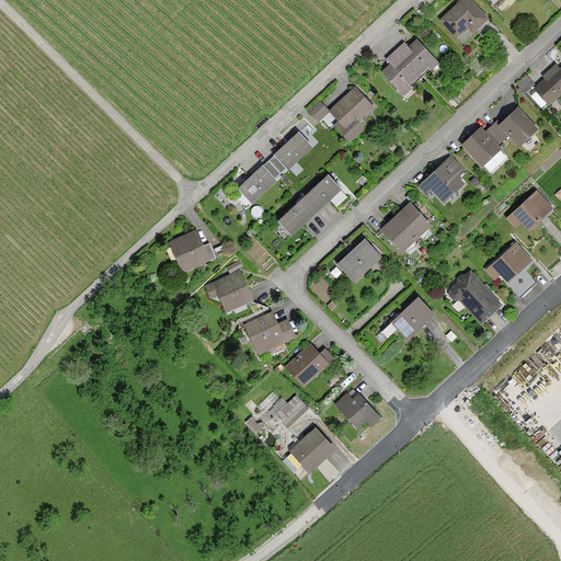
[(488,19),(469,0),(462,0),(441,20),(456,36),(470,24),(476,30),(488,19)]
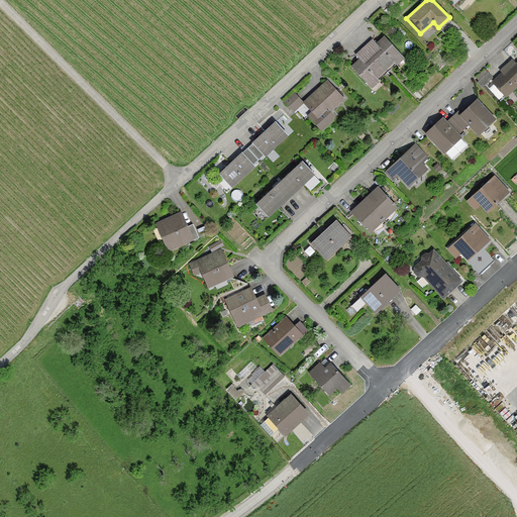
[(372,41),(365,47),(387,72),(396,64),(395,63),(402,56),(385,36),(377,43),(372,41)]
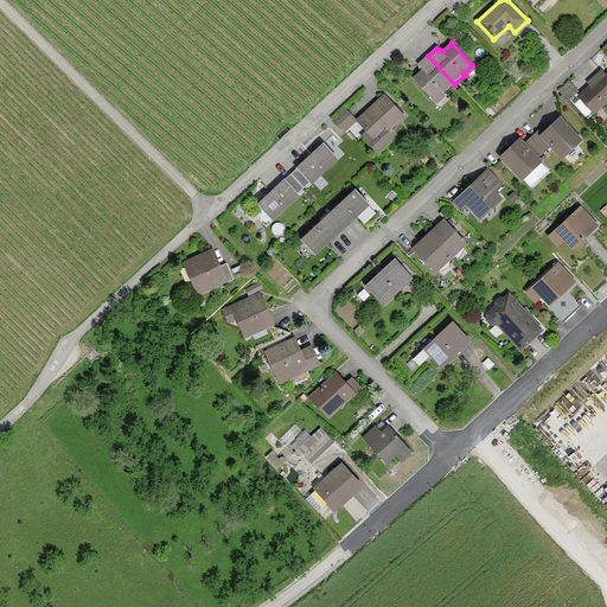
[(443,94),(454,84),(428,56),(420,63),(422,70),(413,78),(434,101),(443,93),(443,94)]
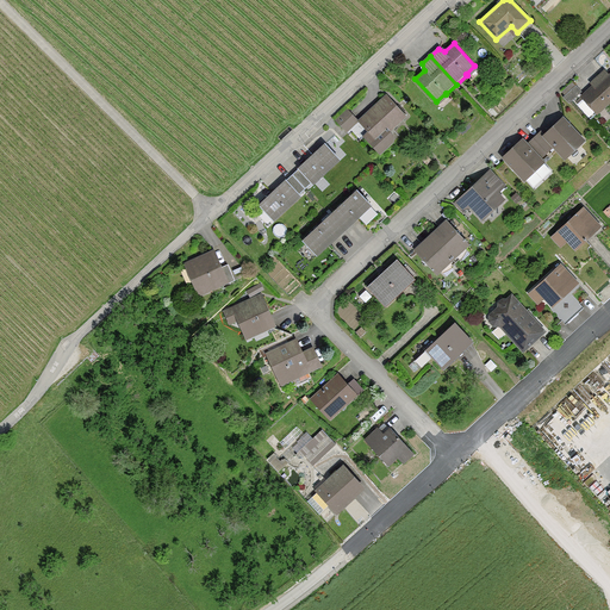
[(609,73),(608,75),(604,72),(597,78),(599,81),(582,97),(597,113),(609,100),(609,73)]
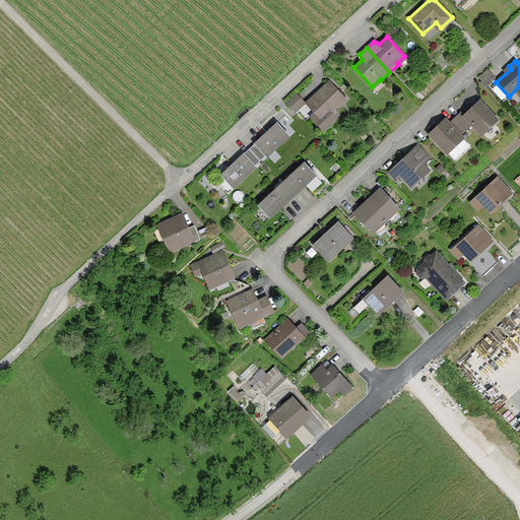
[(496,78),(491,72),(479,83),(484,88),(496,78)]
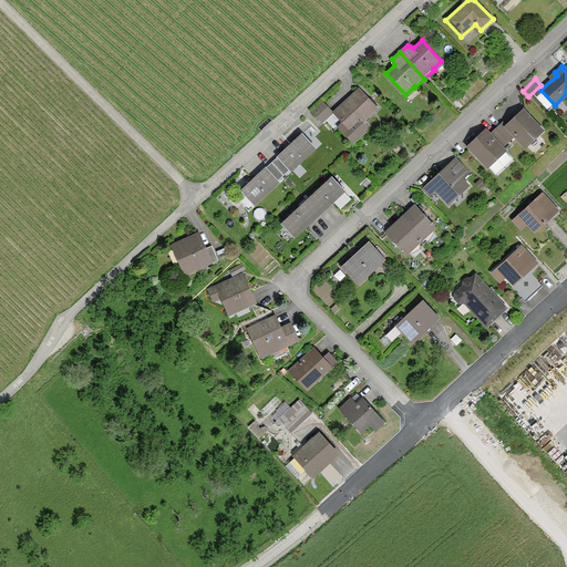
[(377,107),(359,90),(334,112),(349,129),(343,133),(352,143),(366,132),(366,125),(362,122),(377,107)]
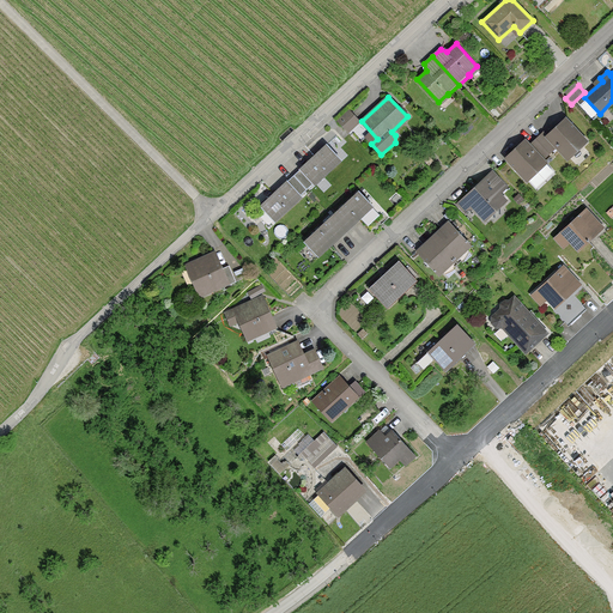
[(358,121),(349,111),(338,121),(347,131),(358,121)]
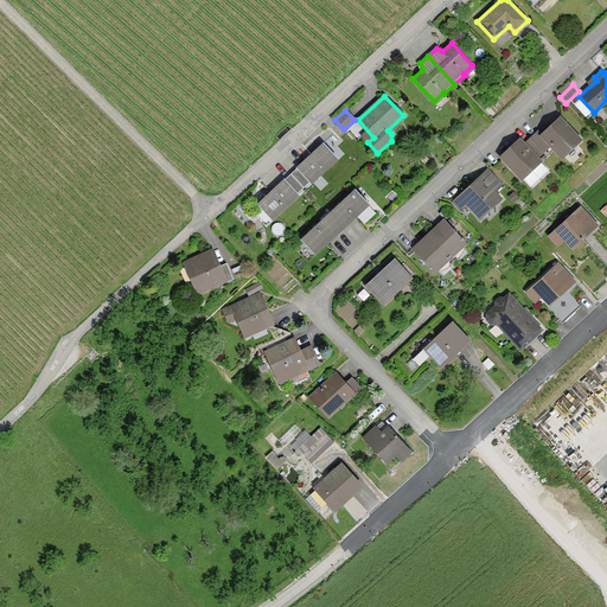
[(581,140),(560,119),(542,135),(538,131),(531,138),(544,152),(551,146),(562,157),(581,140)]
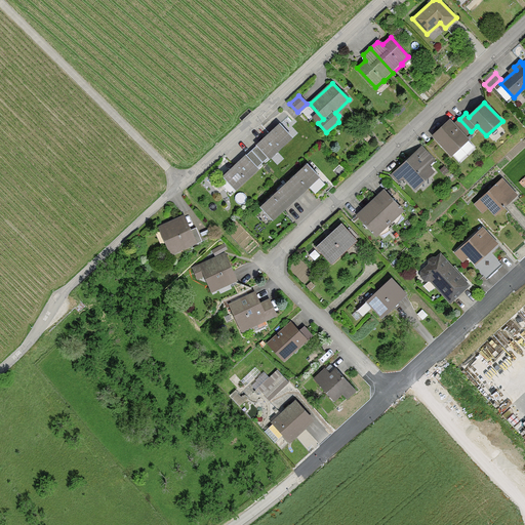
[(449,121),(434,135),(451,155),(467,139),(465,137),(471,131),(459,119),(453,124),(449,121)]
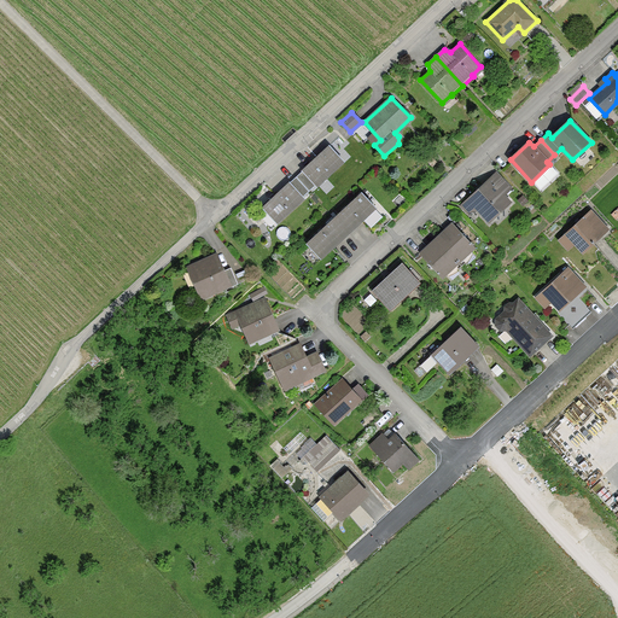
[(296,176),(309,191),(316,185),(318,186),(344,162),(328,146),(302,170),(303,170),(296,176)]
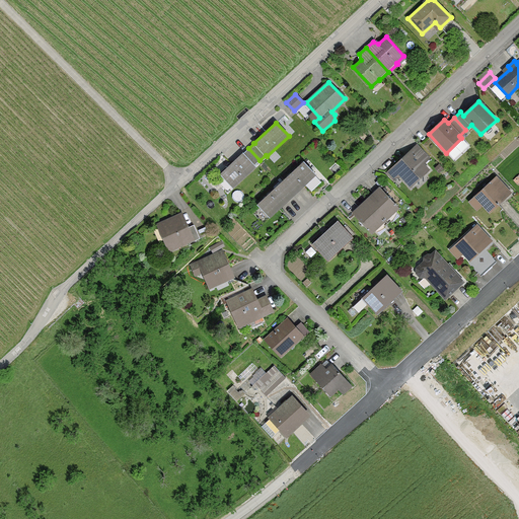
[(411,186),(428,170),(423,164),(429,159),(417,146),(393,167),(411,186)]
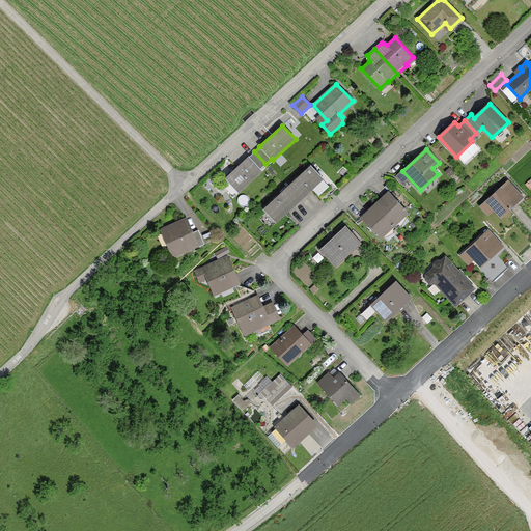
[(266,164),(254,151),(249,157),(226,178),(239,192),(261,170),(260,169),(266,164)]
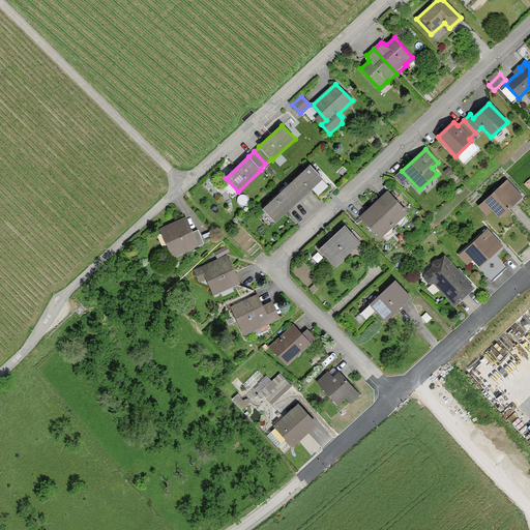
[(311,165),(287,187),(298,200),(322,178),(311,165)]
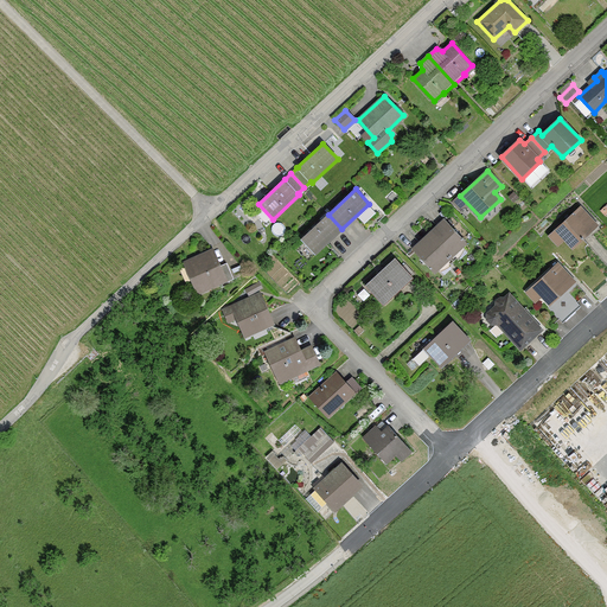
[(585,211),(577,217),(574,213),(556,230),(573,248),(598,225),(585,211)]
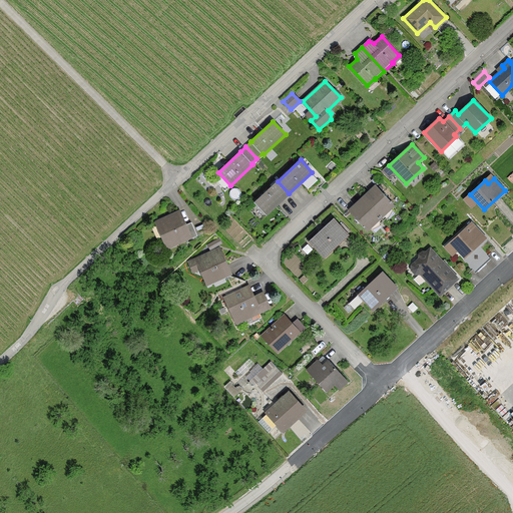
[(278,181),(254,202),(267,214),(289,193),(278,181)]
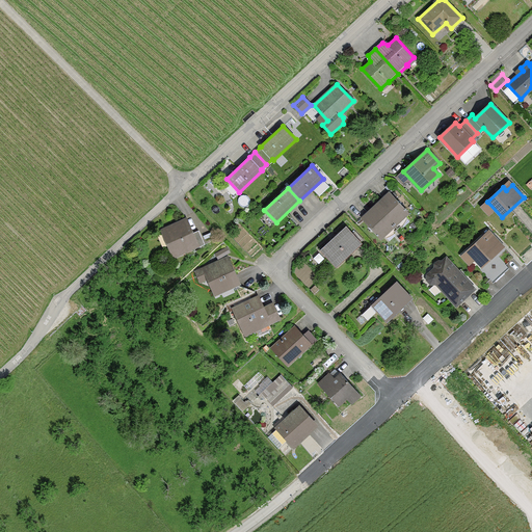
[(389,193),(363,218),(369,225),(369,229),(371,231),(374,231),(381,238),(407,213),(401,206),(401,203),(399,201),(396,201),(389,193)]
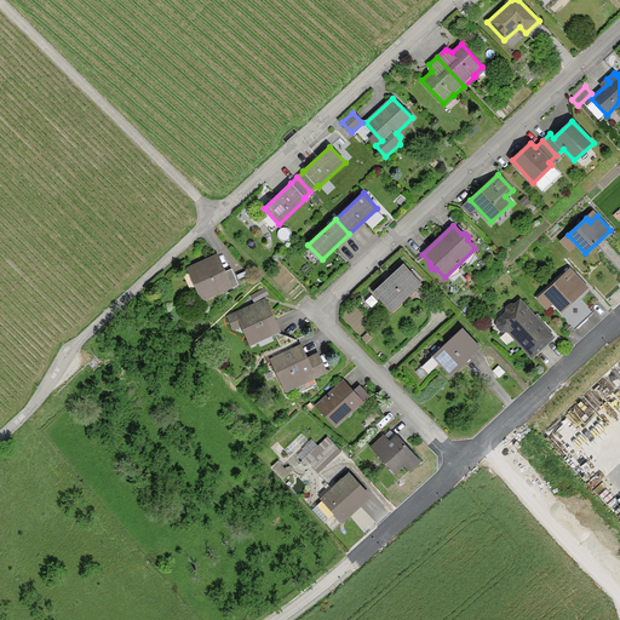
[(230,288),(239,285),(231,269),(223,273),(216,257),(190,269),(202,298),(229,286),(230,288)]
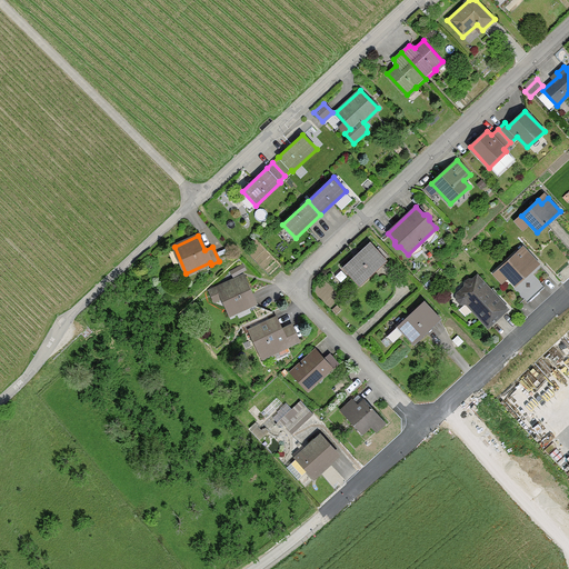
[(359,286),(387,260),(370,242),(342,267),(359,286)]
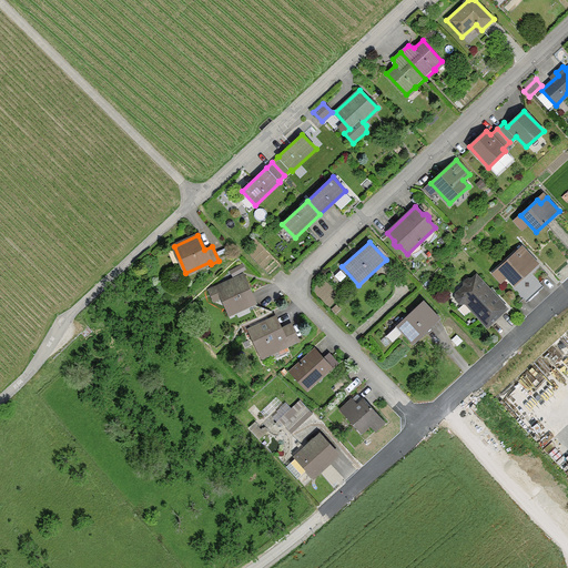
[(537,264),(521,247),(499,269),(515,285),(537,264)]
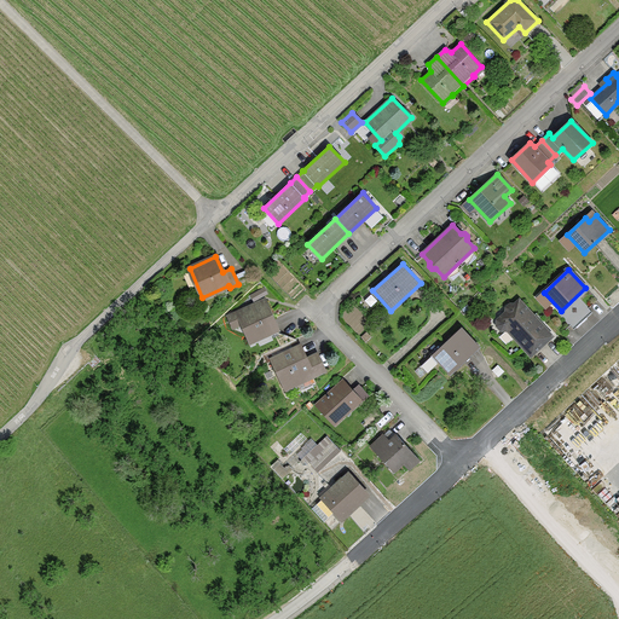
[(259,290),(250,295),(253,300),(261,295),(259,290)]
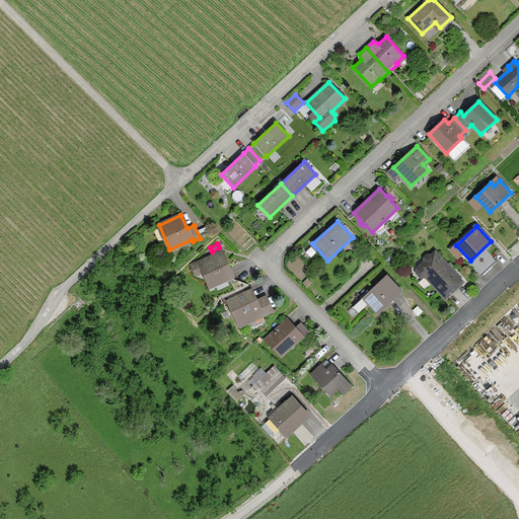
[(463,282),(436,251),(431,255),(428,255),(425,258),(425,262),(417,269),(417,273),(420,277),(425,277),(445,298),(463,282)]
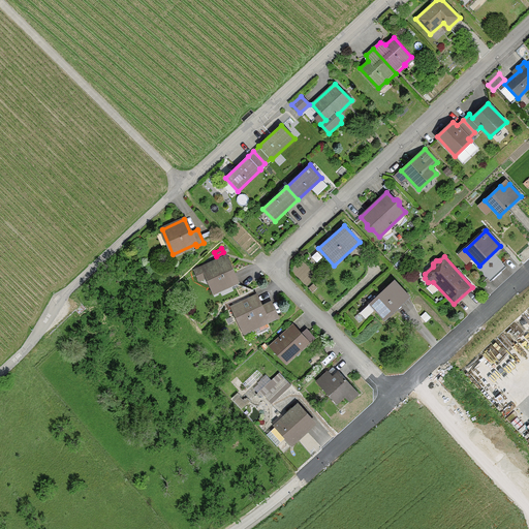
[(238,284),(225,257),(204,268),(216,294),(215,291),(237,282),(238,284)]
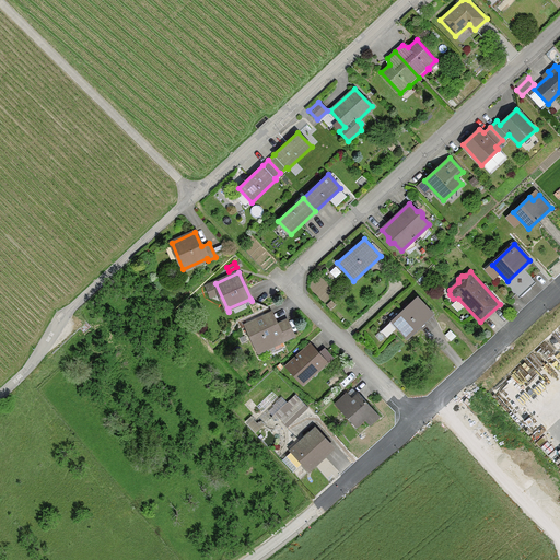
[(408,339),(434,314),(418,296),(381,330),(386,337),(396,327),(408,339)]
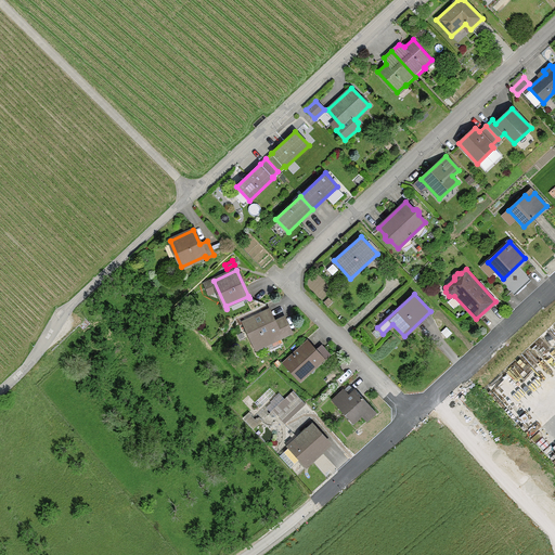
[(257,348),(281,336),(269,310),(245,322),(257,348)]
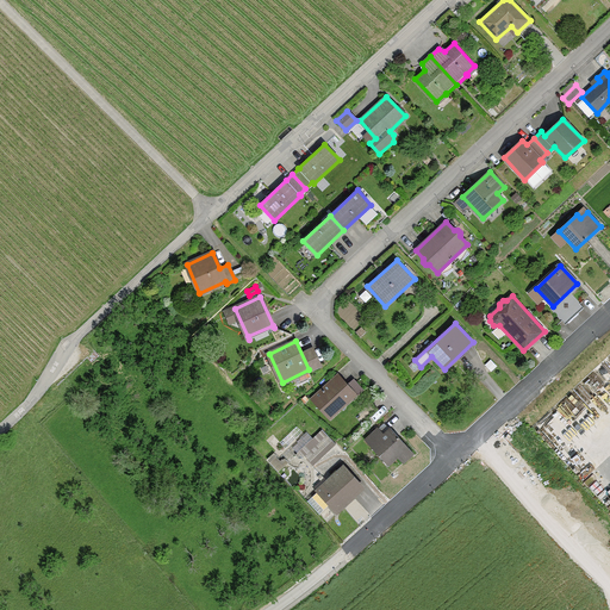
[(313,397),(331,416),(354,396),(337,377),(313,397)]
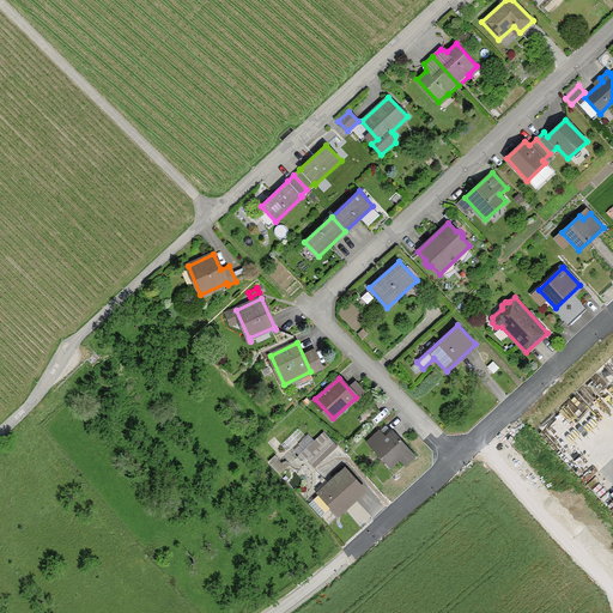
[(374,405),(359,419),(365,425),(380,411),(374,405)]
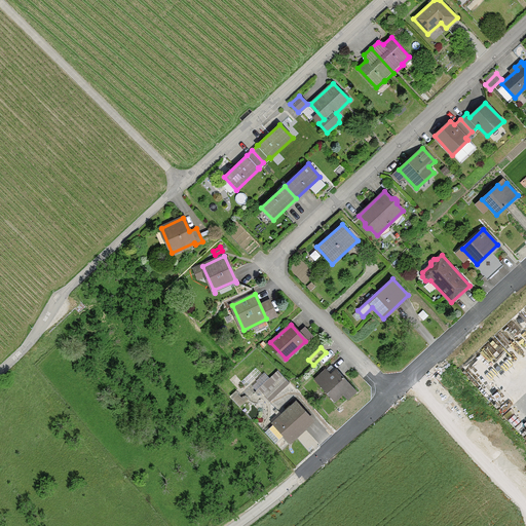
[(326,369),(314,380),(335,402),(342,396),(347,401),(358,391),(336,369),(330,374),(326,369)]
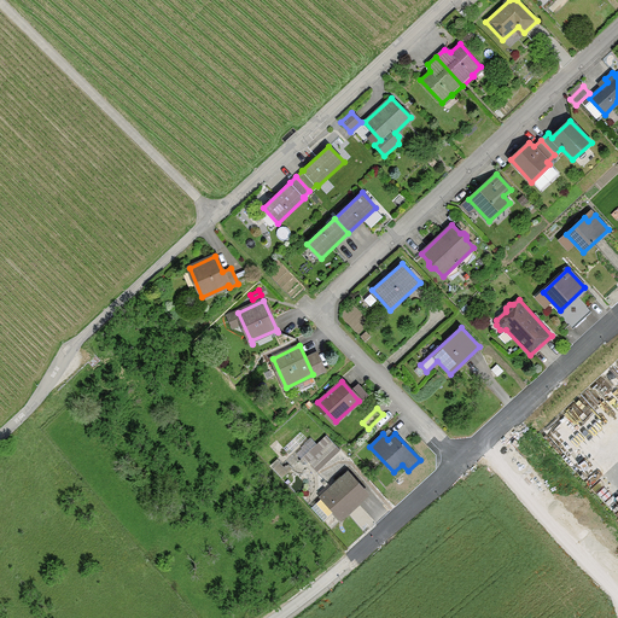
[(326,435),(302,459),(307,464),(309,462),(310,465),(316,472),(340,449),(326,435)]
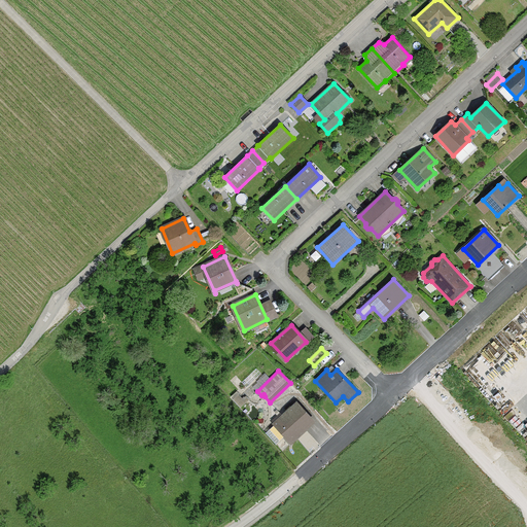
[(290,442),(313,421),(296,403),(288,411),(285,409),(272,421),(273,422),(275,424),(266,432),(276,444),(284,435),(290,442)]
